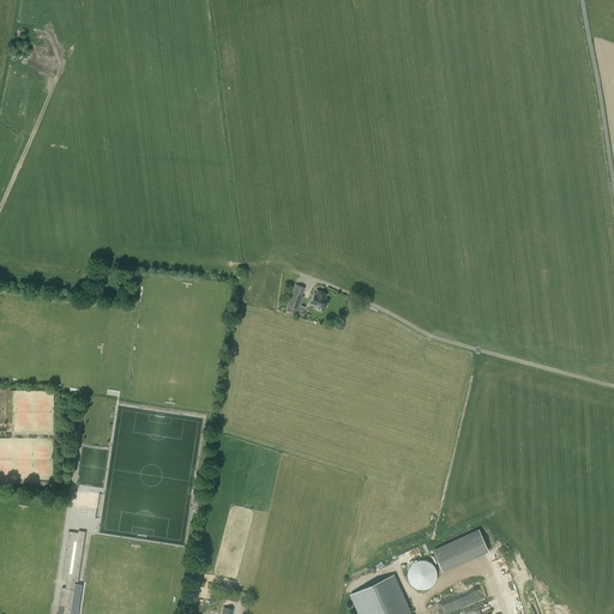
[(302,296),(305,288),(295,284),(287,309),(298,313),(304,296),(302,296)]
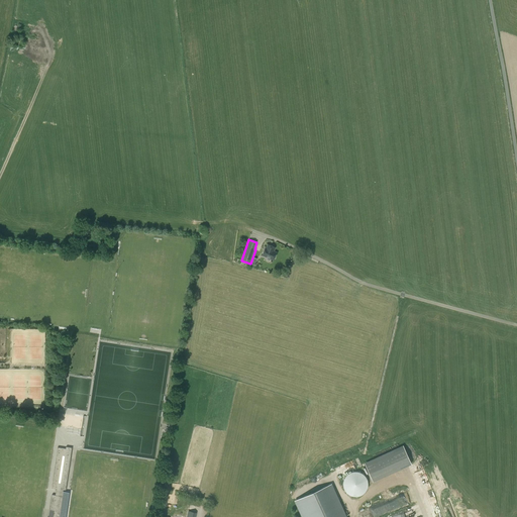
[(274,261),(277,252),(274,251),(275,247),(268,244),(267,248),(266,248),(263,255),(274,261)]
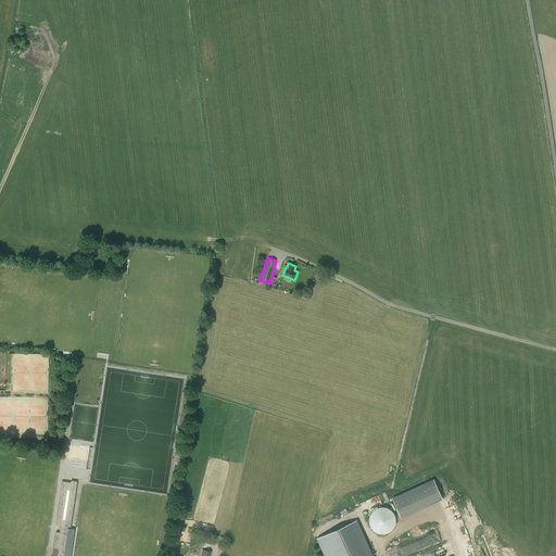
[(70,555),(74,530),(68,529),(68,527),(71,527),(77,481),(71,480),(71,482),(62,481),(55,525),(61,526),(60,532),(55,532),(54,540),(53,548),(59,548),(57,555),(70,555)]
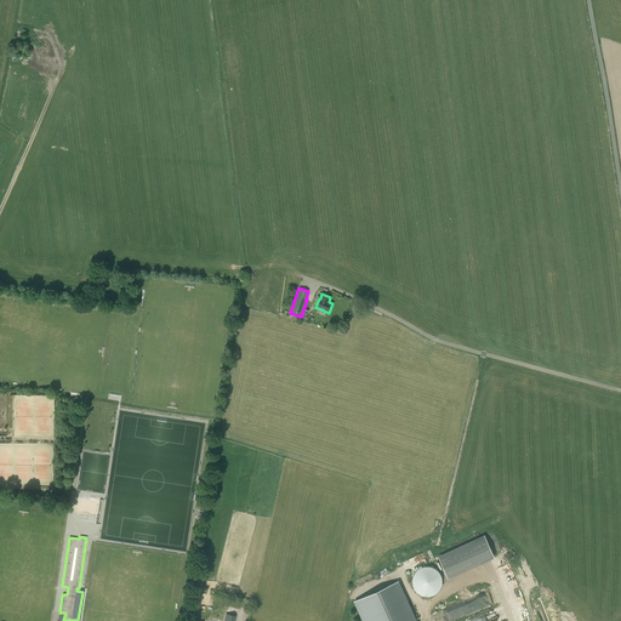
[(486,536),(438,554),(448,577),(495,559),(486,536)]
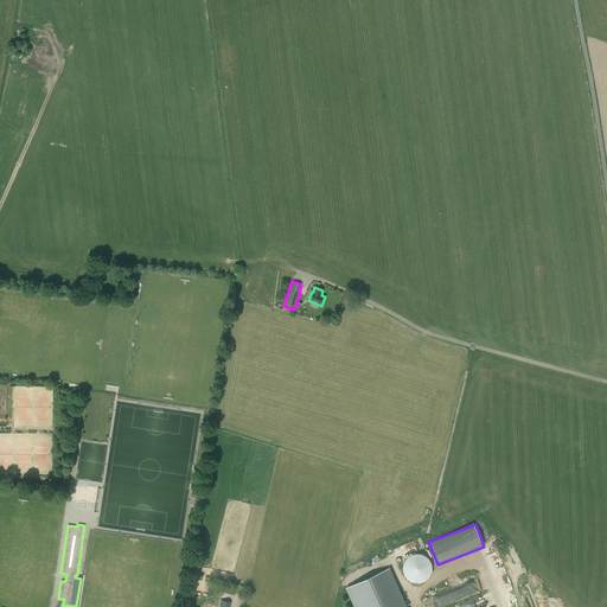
[(406,570),(406,572),(406,573),(406,574),(406,575),(407,575),(407,576),(407,577),(408,577),(408,579),(409,579),(409,580),(410,581),(411,581),(411,582),(413,582),(413,583),(414,583),(415,583),(416,583),(417,585),(419,585),(420,585),(421,585),(422,585),(422,583),(423,583),(425,583),(426,583),(426,582),(427,582),(428,581),(429,581),(429,580),(430,580),(430,579),(432,577),(432,576),(433,576),(433,575),(433,574),(433,573),(434,573),(434,572),(434,570),(434,569),(434,568),(433,567),(433,566),(433,564),(433,563),(432,563),(432,562),(430,562),(430,561),(429,560),(428,560),(428,558),(427,558),(427,557),(426,557),(425,557),(425,556),(423,556),(422,556),(421,556),(420,556),(419,556),(417,556),(416,556),(415,556),(414,557),(413,557),(411,558),(410,558),(410,560),(409,560),(409,561),(408,561),(408,562),(407,563),(407,564),(406,566),(406,567),(406,568),(406,569),(406,570)]
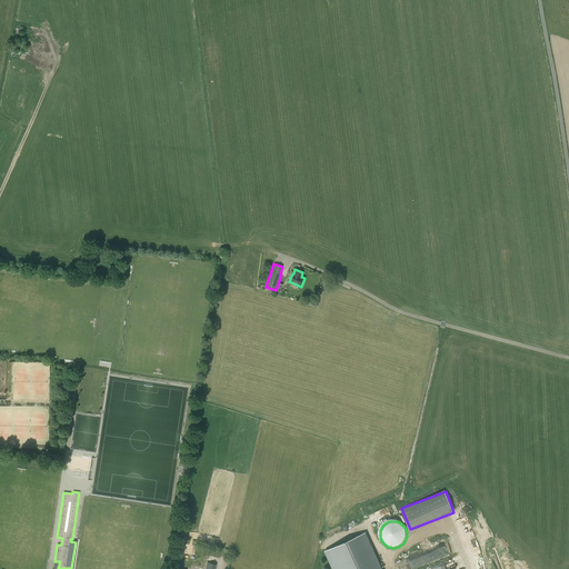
[(333,568),(379,568),(363,533),(325,550),(333,568)]
